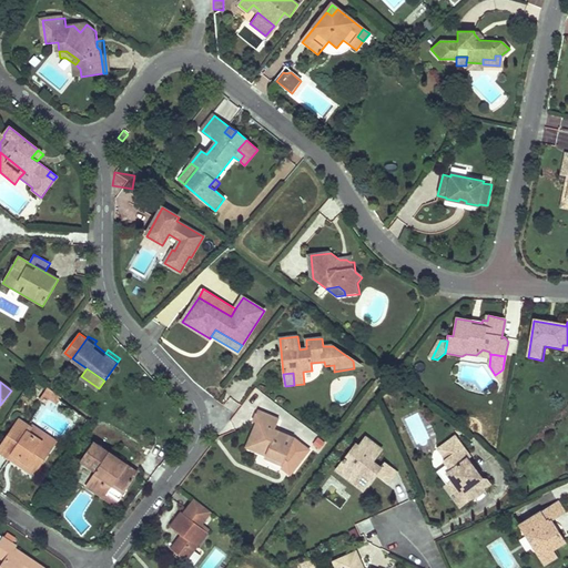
[(48,388),(40,399),(46,404),(50,398),(57,404),(61,397),(48,388)]
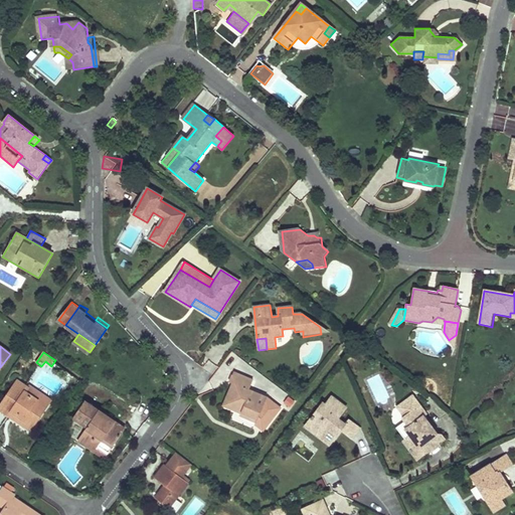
[(232,371),(227,382),(229,383),(233,384),(224,405),(256,419),(266,397),(244,387),(248,378),(232,371)]
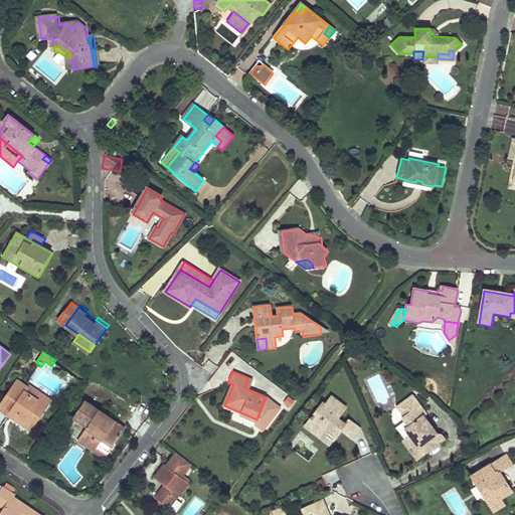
[(17,380),(0,405),(0,409),(9,416),(11,412),(15,414),(12,418),(20,424),(23,420),(32,426),(40,415),(37,412),(42,405),(24,392),(27,388),(17,380)]
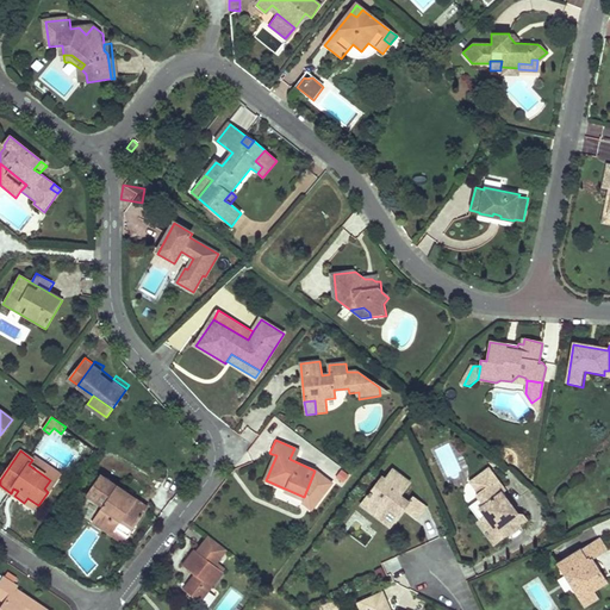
[(272,454),(262,478),(266,480),(277,455),(272,454)]
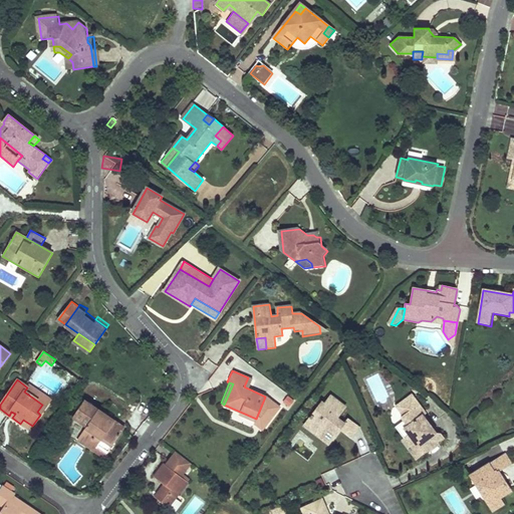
[(27,388),(24,392),(42,405),(37,412),(40,415),(49,401),(29,384),(27,388)]
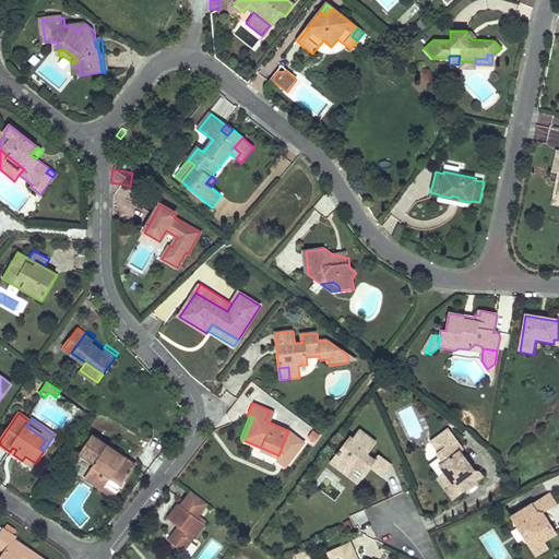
[(448,428),(430,442),(438,452),(436,454),(438,458),(443,464),(438,467),(453,487),(445,492),(452,501),(468,489),(466,486),(472,482),(474,485),(484,477),(479,472),(474,471),(460,452),(464,449),(448,428)]
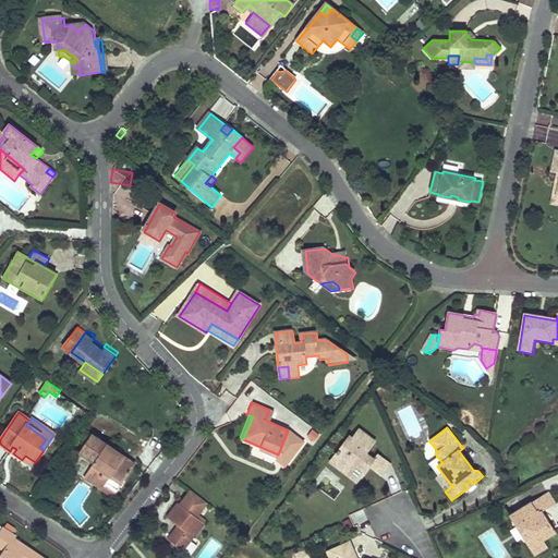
[(349,437),(331,459),(341,468),(344,463),(353,470),(350,474),(359,481),(366,471),(363,468),(366,464),(370,466),(381,476),(390,466),(377,457),(374,461),(366,456),(376,444),(360,431),(352,439),(349,437)]
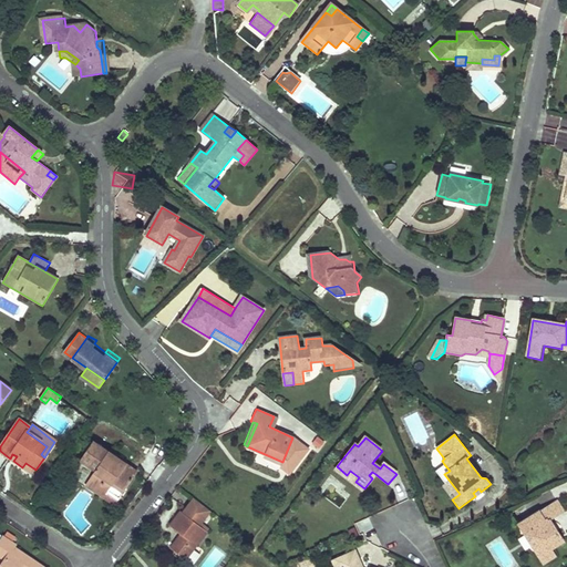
[(93,442),(81,460),(96,470),(85,484),(94,490),(95,487),(102,492),(109,491),(120,498),(137,472),(120,461),(116,466),(110,462),(114,456),(93,442)]
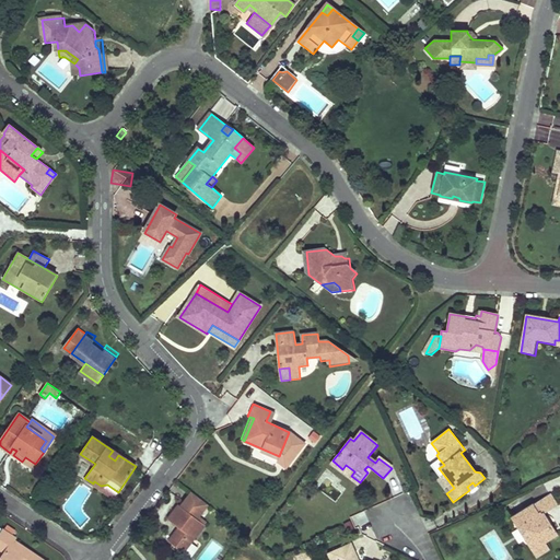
[(113,451),(108,456),(115,461),(118,455),(113,451)]
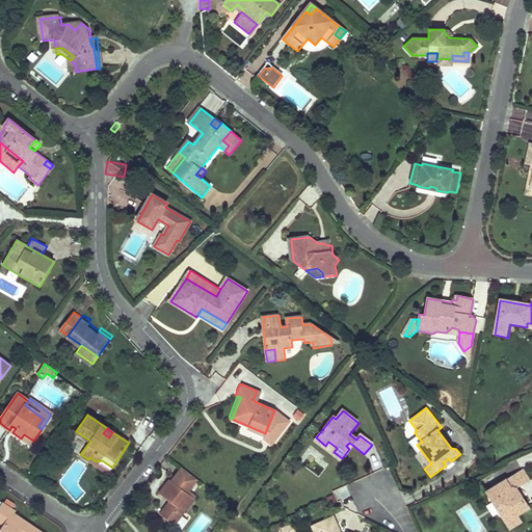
[(24,434),(21,439),(30,446),(33,441),(24,434)]
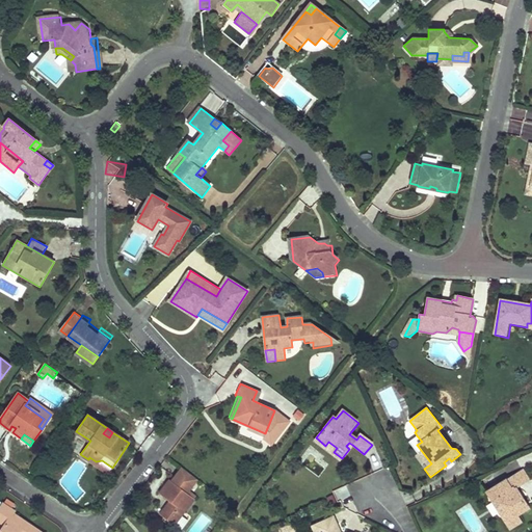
[(417,445),(422,442),(417,435),(408,443),(418,455),(415,458),(424,469),(431,463),(417,445)]
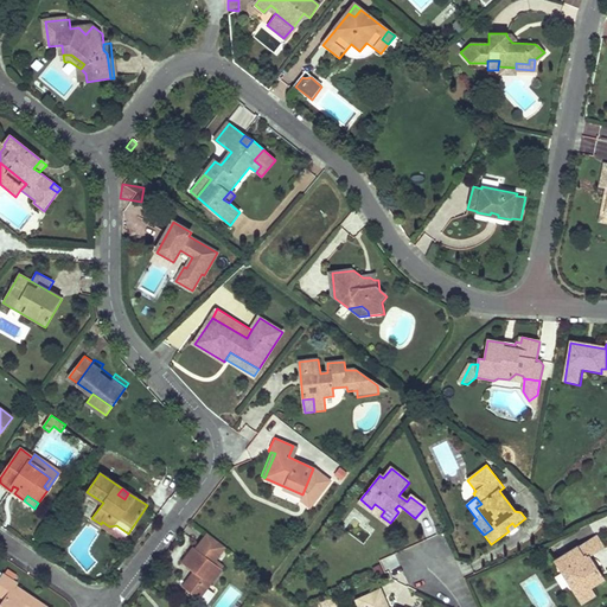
[(360,499),(358,503),(388,526),(390,523),(381,516),(384,511),(375,504),(371,509),(360,499)]
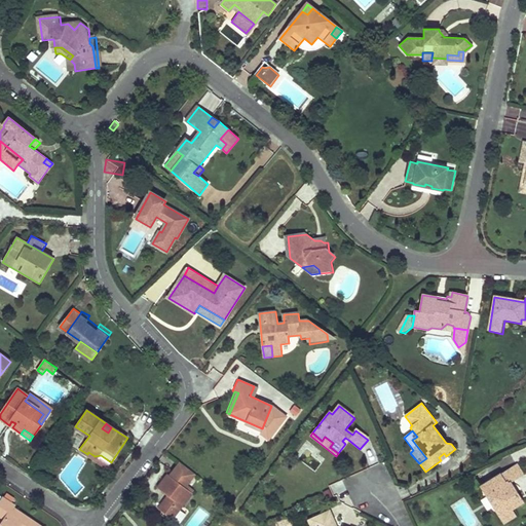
[(88,452),(87,454),(107,467),(111,462),(101,455),(95,456),(88,452)]
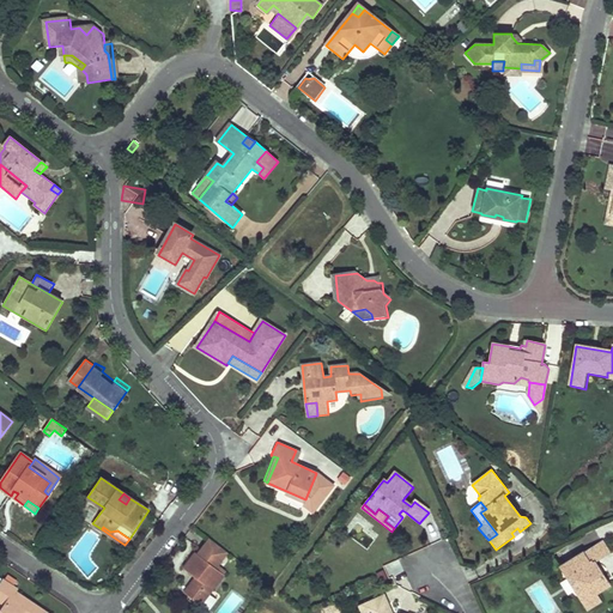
[(211,540),(199,554),(217,569),(229,553),(211,540)]
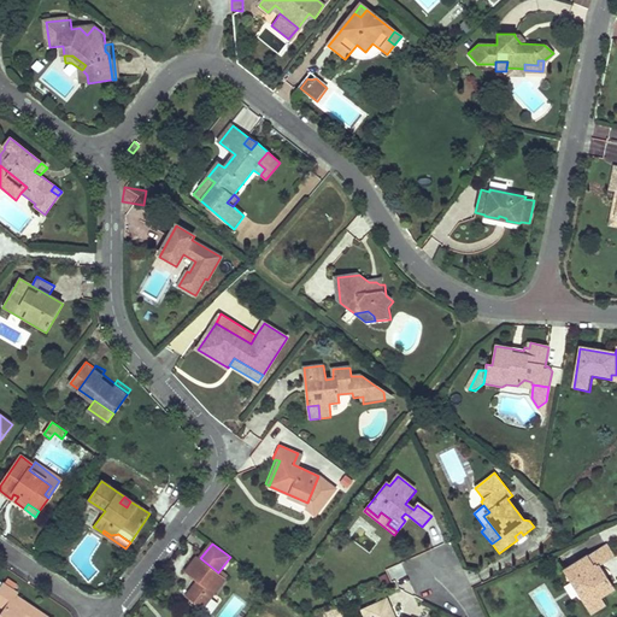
[(588,556),(597,569),(615,558),(606,545),(588,556)]
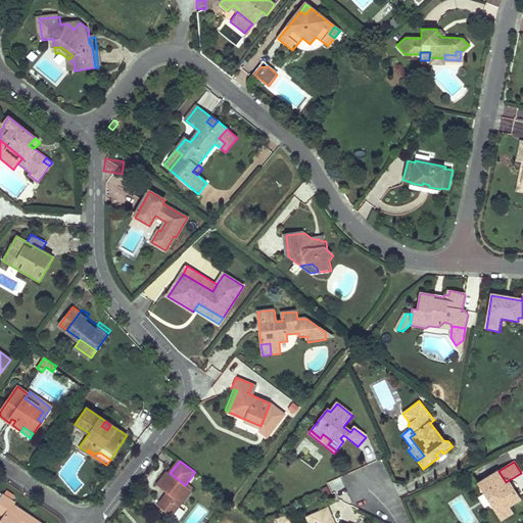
[(498,471),(478,483),(486,495),(489,493),(494,503),(491,505),(497,514),(509,508),(520,501),(515,492),(513,490),(511,489),(506,482),(498,471)]
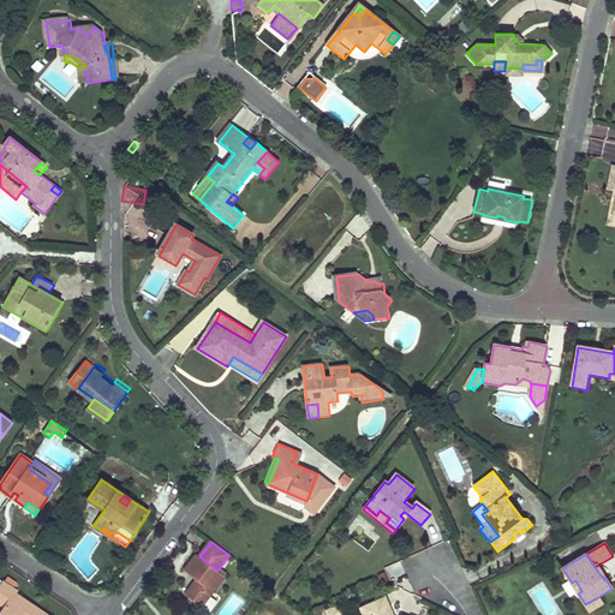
[(196,555),(184,569),(196,579),(185,593),(202,607),(226,577),(218,571),(199,556),(196,555)]
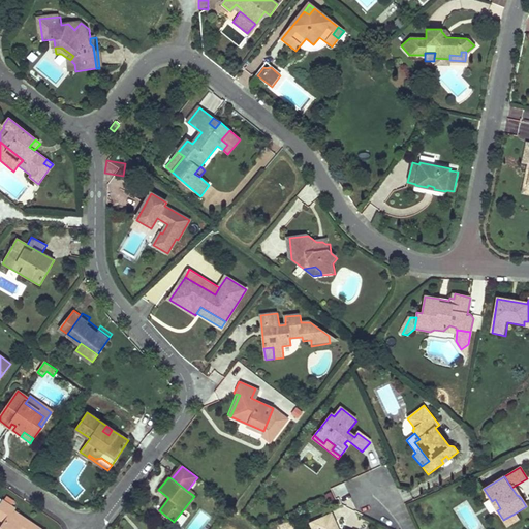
[(495,499),(492,501),(497,510),(500,508),(495,499)]
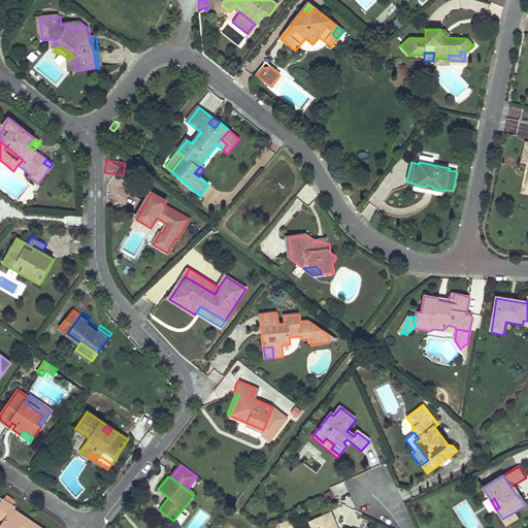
[(3,499),(0,503),(0,517),(4,521),(0,527),(41,527),(13,509),(14,507),(3,499)]
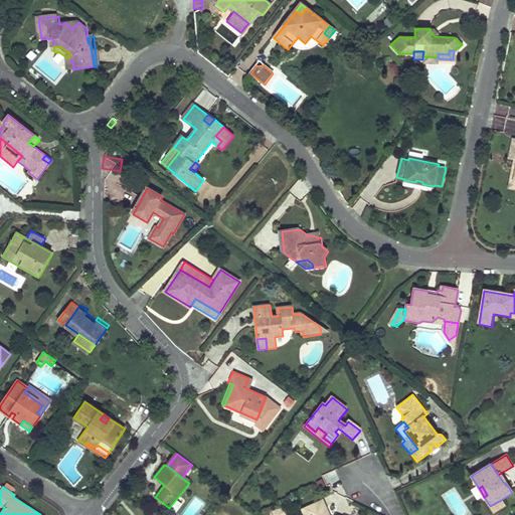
[(329,514),(323,497),(301,505),(304,514),(344,514),(343,514),(342,514),(329,514)]
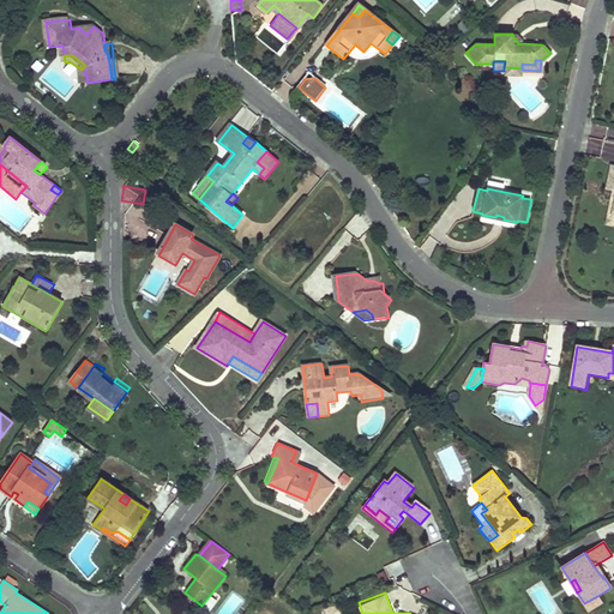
[(602,603),(597,596),(584,603),(589,612),(602,603)]
